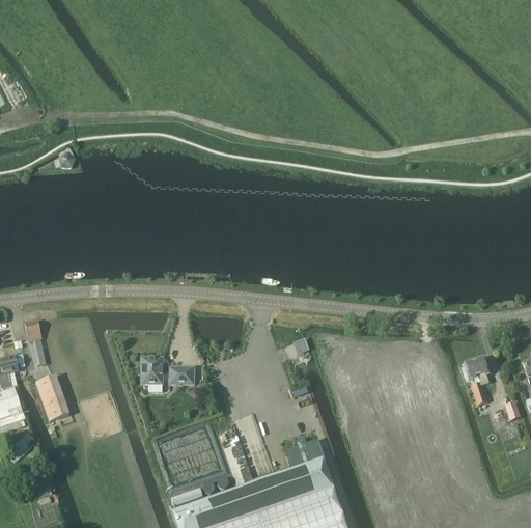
[(76,158),(70,146),(59,153),(62,166),(72,167),(76,158)]
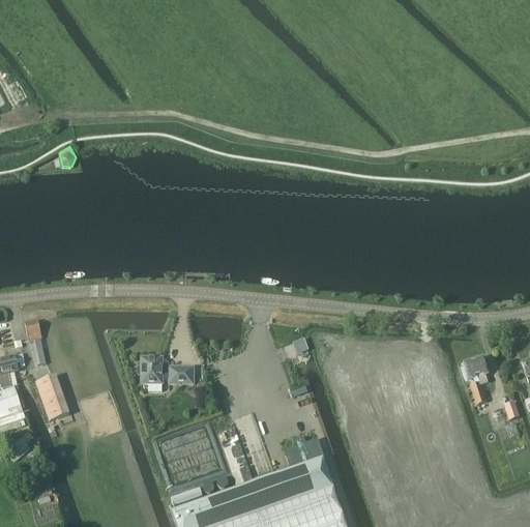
[(29,341),(32,340),(40,338),(41,338),(37,319),(25,322),(29,341)]
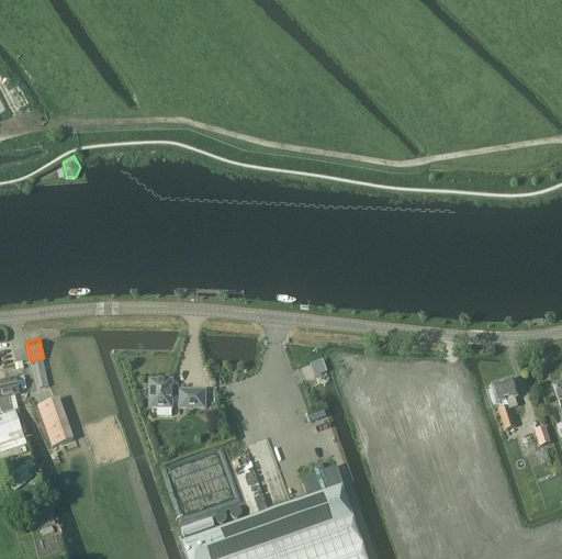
[(43,358),(34,360),(40,387),(48,384),(43,358)]
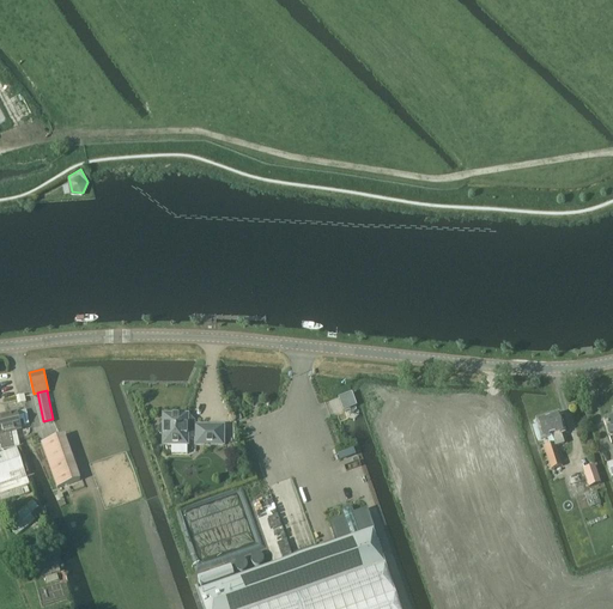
[(344,407),(356,402),(351,391),(340,396),(344,407)]
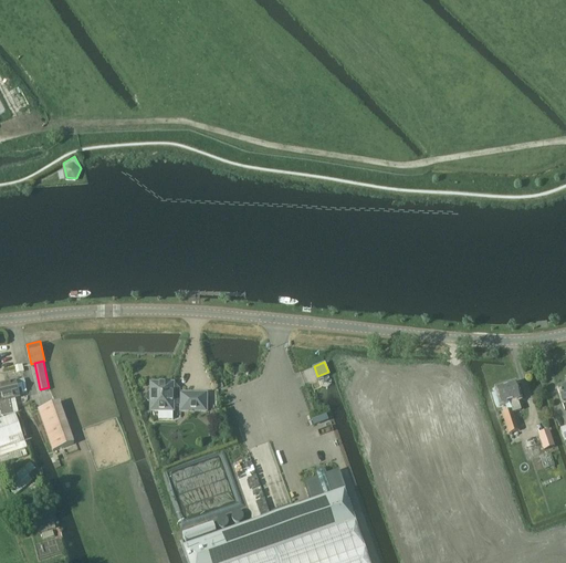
[(20,396),(17,385),(16,379),(0,382),(0,407),(1,414),(12,412),(9,398),(20,396)]
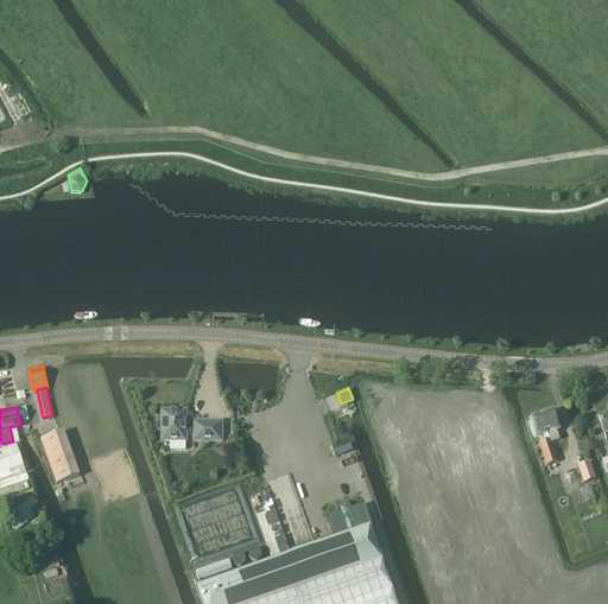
[(179,409),(179,407),(170,407),(170,409),(162,409),(162,419),(158,419),(158,428),(162,428),(162,438),(185,438),(185,431),(194,431),(194,438),(221,439),(221,420),(194,419),(194,421),(187,413),(187,409),(179,409)]
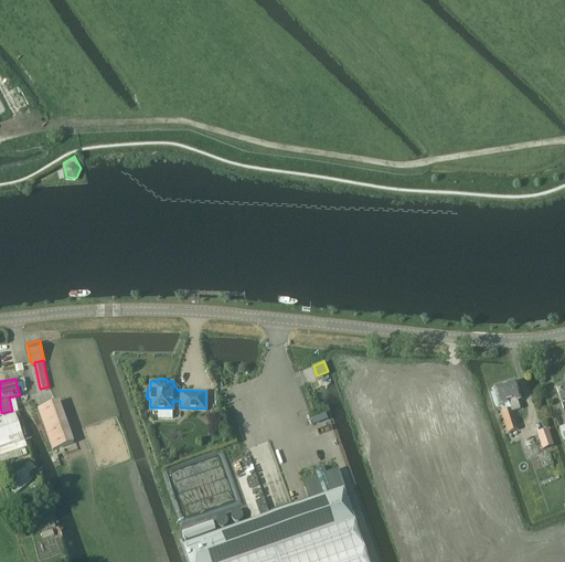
[(519,406),(516,398),(519,398),(513,381),(496,386),(500,403),(509,400),(511,406),(512,410),(512,409),(519,406)]
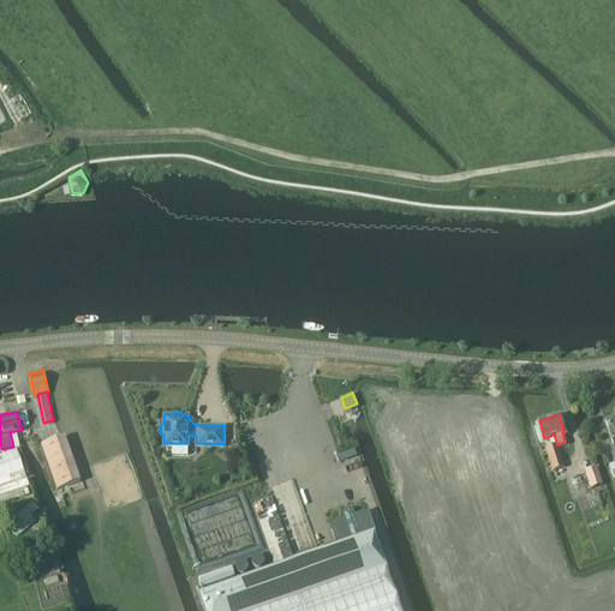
[(81,479),(65,433),(41,442),(57,486),(81,479)]
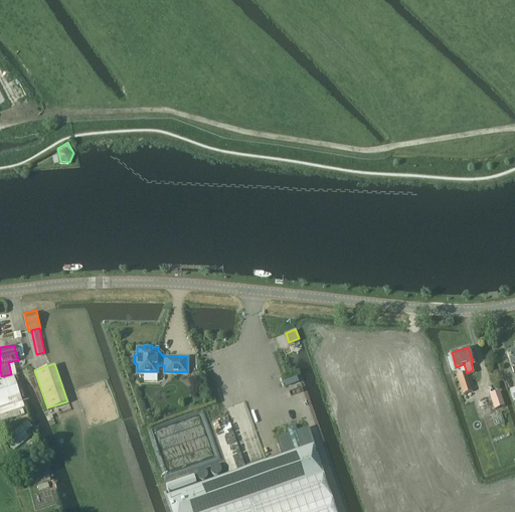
[(472,389),(467,372),(467,373),(466,370),(457,373),(463,392),(472,389)]
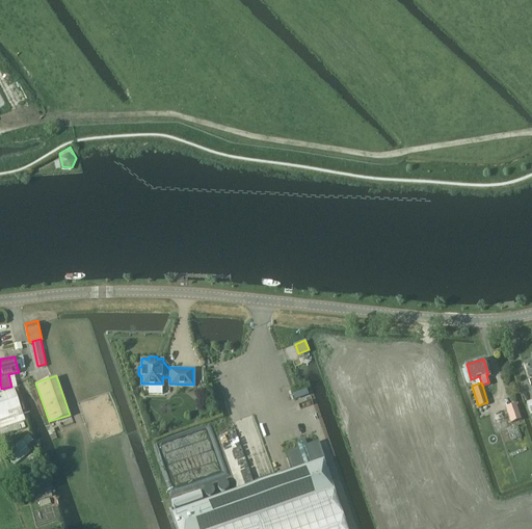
[(0,427),(24,419),(22,413),(23,413),(14,387),(0,391),(0,427)]
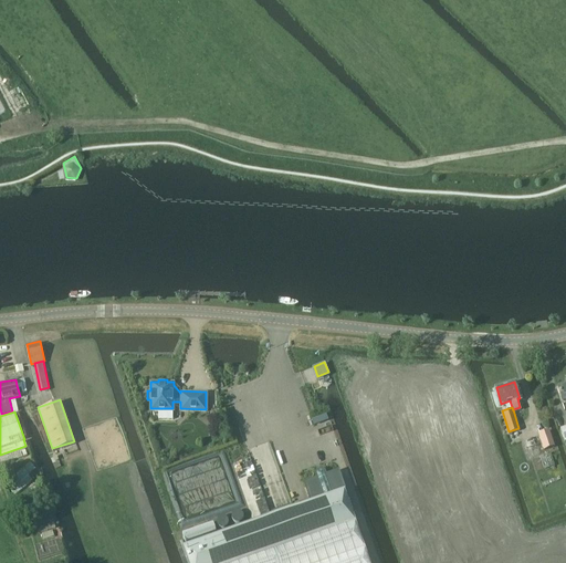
[(543,448),(554,445),(549,429),(538,433),(543,448)]
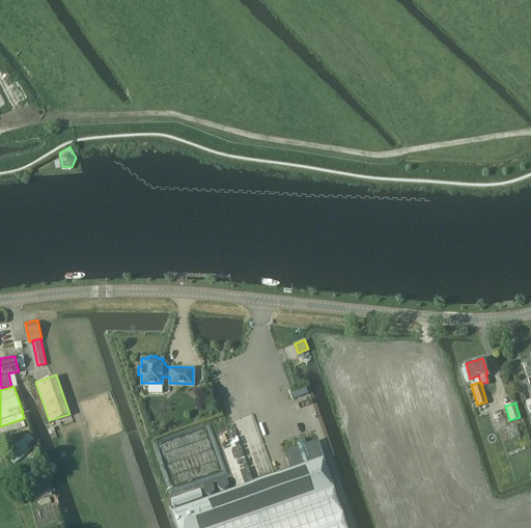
[(291,468),(171,510),(176,527),(347,527),(317,440),(305,444),(304,441),(302,440),(298,441),(297,443),(298,447),(286,451),(291,468)]
